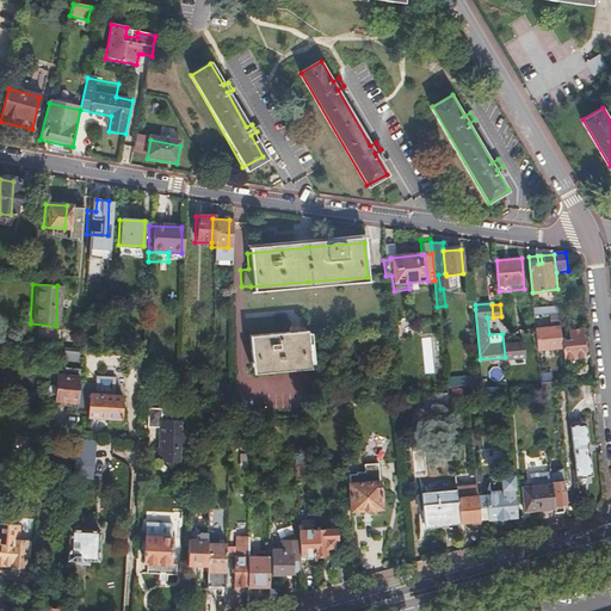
[(557,328),(537,329),(538,350),(560,347),(557,328)]
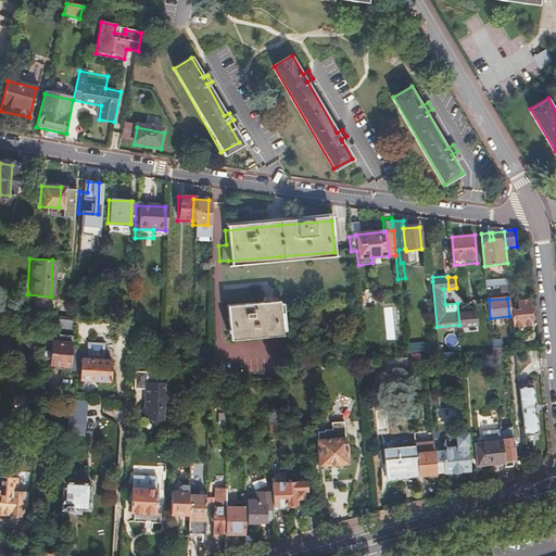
[(515,311),(514,311),(516,335),(531,333),(529,320),(532,320),(530,301),(514,302),(515,311)]
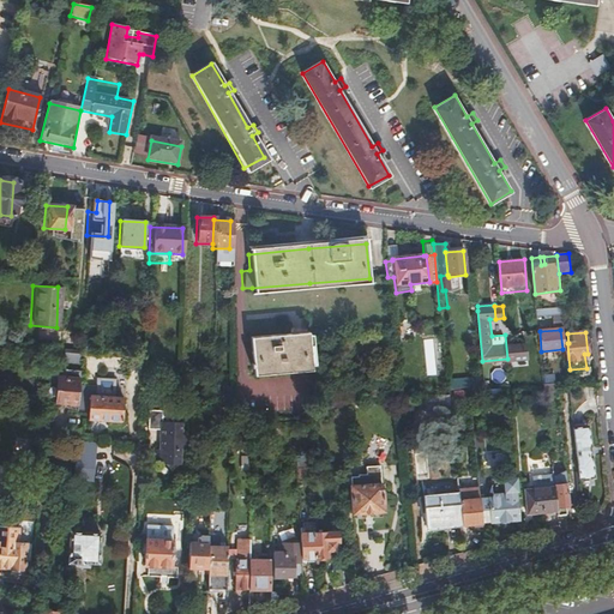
[(252,365),(248,365),(250,371),(252,371),(252,373),(309,367),(306,333),(250,339),(252,365)]
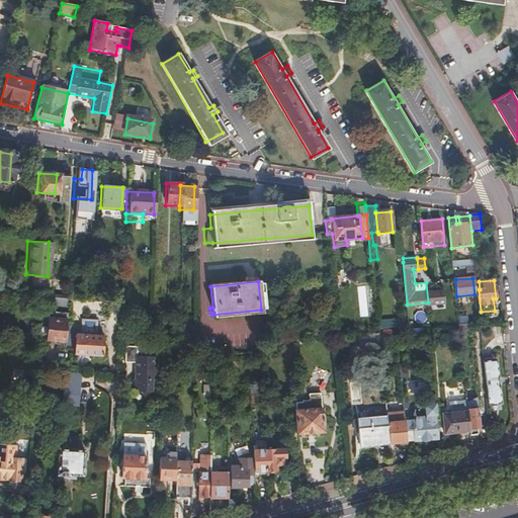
[(64,343),(65,322),(47,321),(46,341),(64,343)]
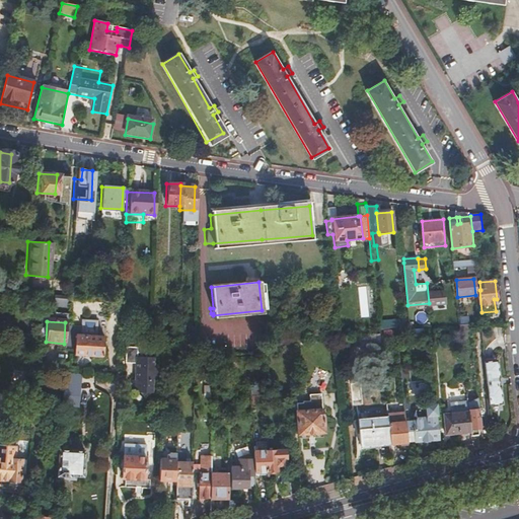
[(85,324),(85,338),(84,357),(101,358),(102,339),(96,338),(96,331),(90,324),(85,324)]
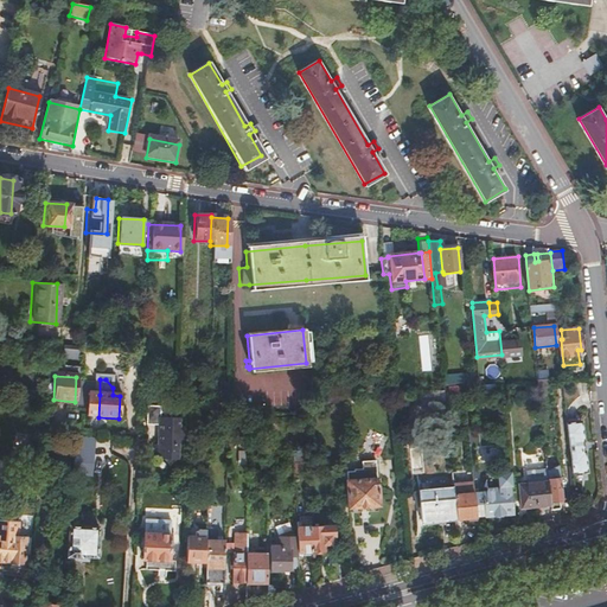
[(443,387),(443,393),(443,395),(465,393),(464,384),(454,385),(443,387)]
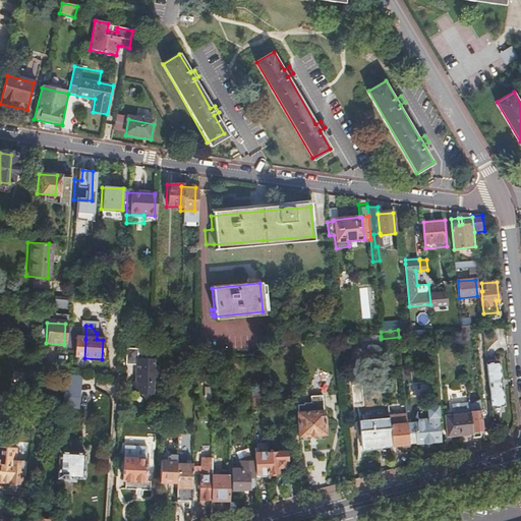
[(74,338),(73,352),(73,357),(84,358),(85,339),(74,338)]
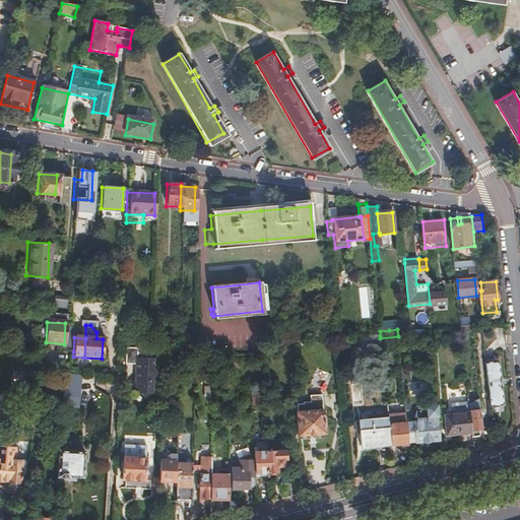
[(124,365),(135,366),(140,370),(139,377),(134,380),(129,380),(128,392),(138,393),(142,398),(146,393),(149,393),(150,380),(153,380),(153,370),(151,370),(151,361),(144,360),(144,355),(136,355),(136,350),(125,349),(124,365)]
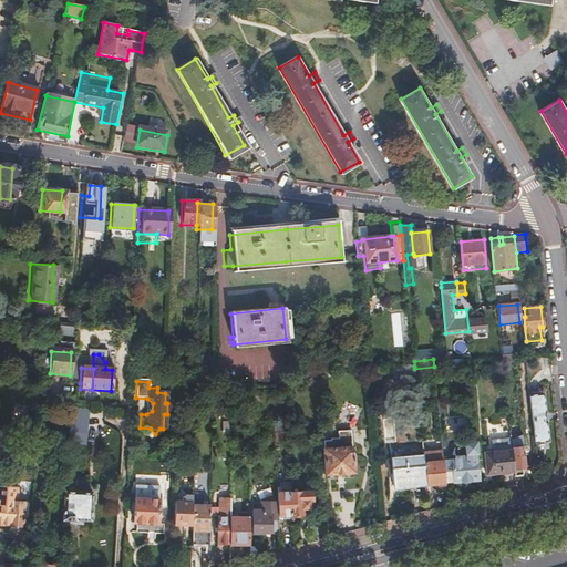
[(545,398),(532,399),(536,445),(549,444),(548,425),(546,425),(546,416),(547,415),(545,398)]
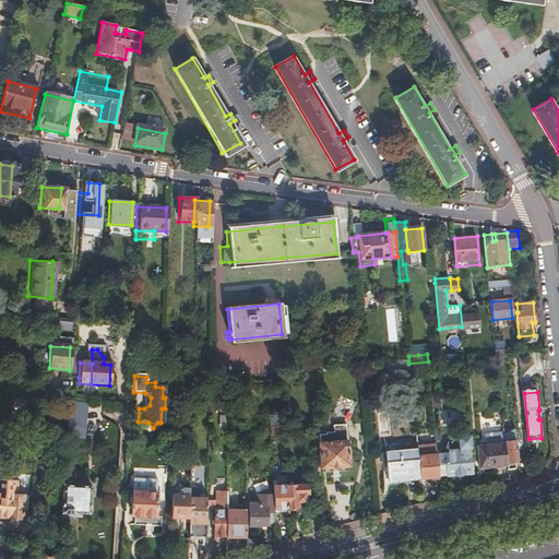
[(85,404),(76,403),(67,402),(64,425),(67,425),(72,426),(84,426),(85,404)]
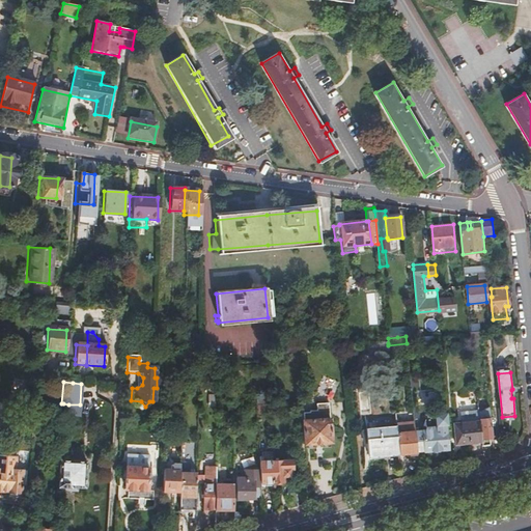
[(459,421),(452,422),(454,445),(482,442),(480,420),(480,419),(479,410),(458,412),(459,421)]
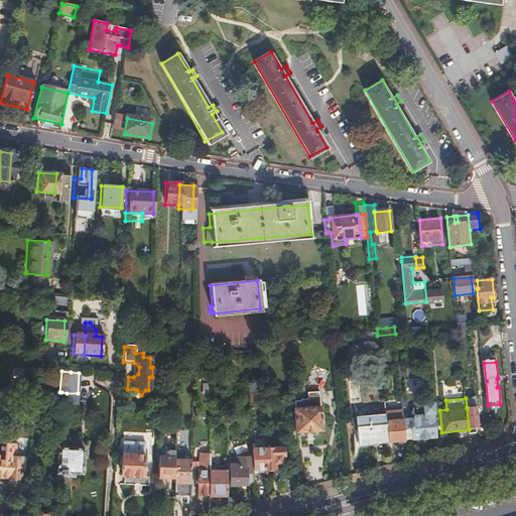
[(435,401),(413,403),(415,417),(424,416),(424,414),(432,413),(436,413),(435,401)]
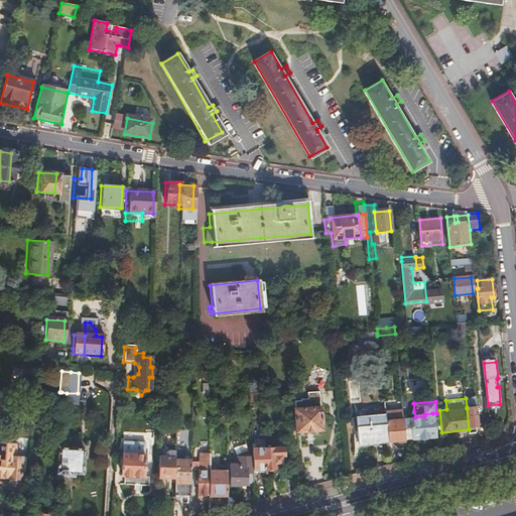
[(302,407),(295,407),(297,432),(320,430),(318,405),(309,406),(309,408),(303,409),(302,407)]
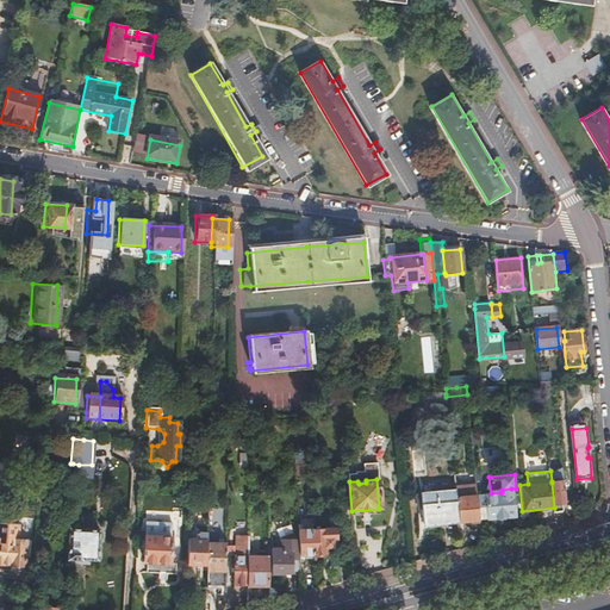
[(552,483),(554,508),(555,511),(564,510),(564,502),(567,502),(565,481),(552,483)]
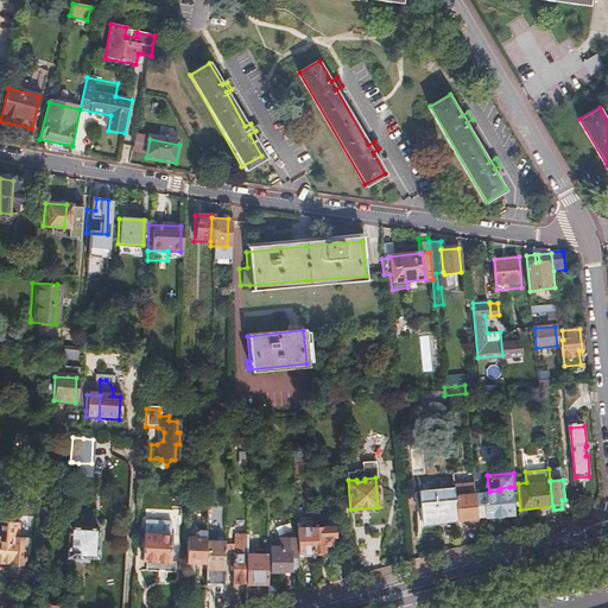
[(455,495),(457,520),(472,519),(479,518),(476,493),(476,489),(475,482),(454,485),(455,495)]
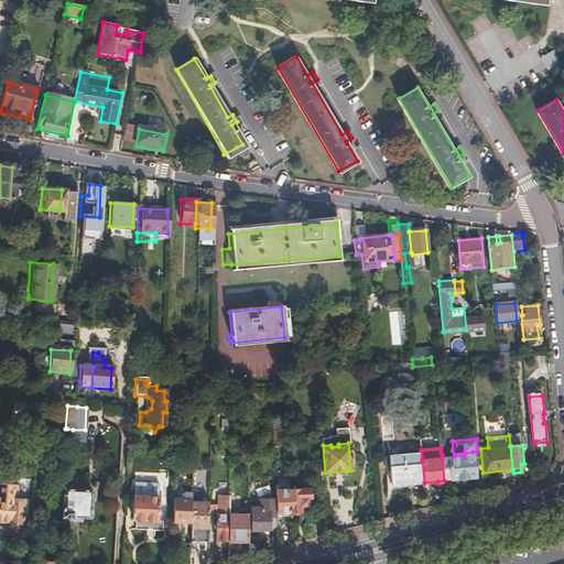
[(475,477),(473,452),(464,453),(464,455),(454,456),(451,457),(453,479),(475,477)]
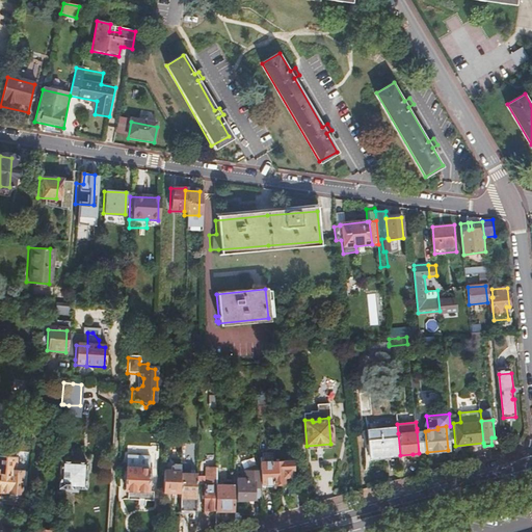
[(370,459),(400,456),(400,455),(398,433),(398,429),(368,432),(370,459)]
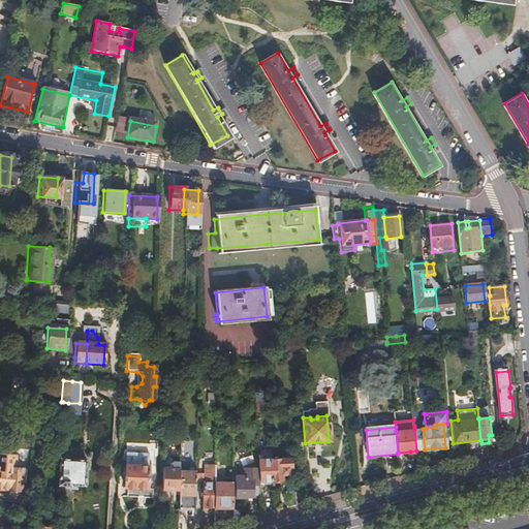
[(414,429),(416,450),(425,449),(423,429),(414,429)]
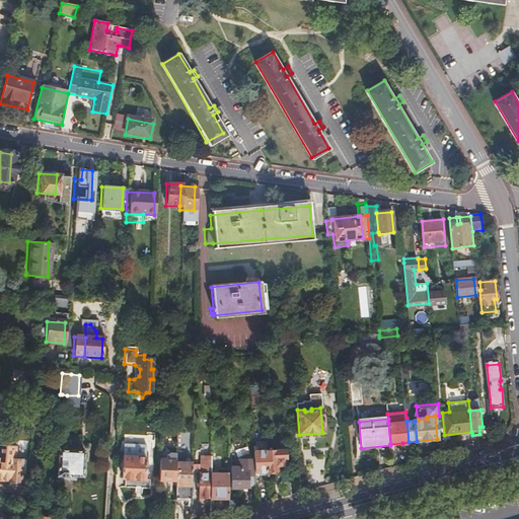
[(255,451),(253,451),(253,460),(254,472),(266,471),(265,451),(264,444),(255,444),(255,451)]
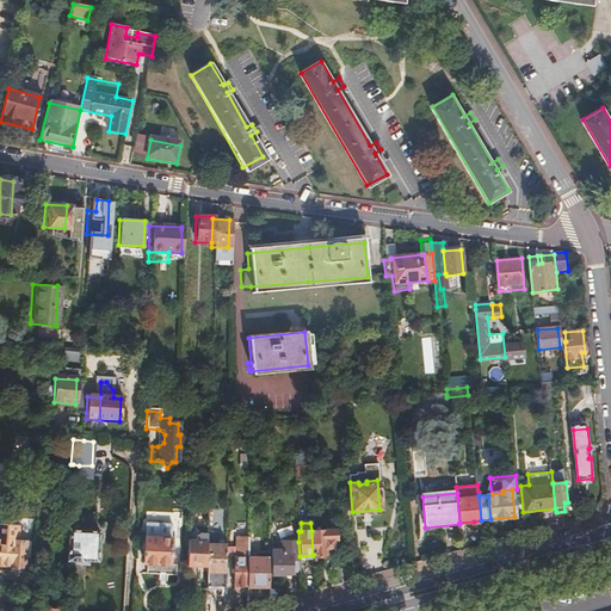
[(0,526),(0,567),(7,567),(6,574),(22,575),(24,544),(14,543),(16,529),(0,526)]
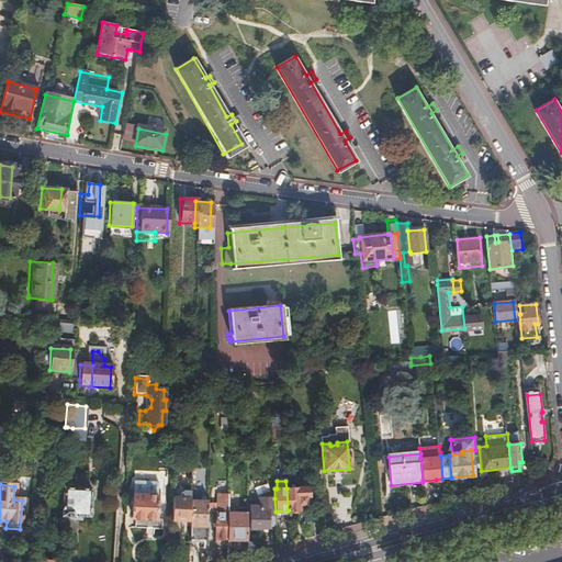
[(157,486),(147,485),(146,495),(143,495),(132,494),(131,518),(155,519),(157,486)]
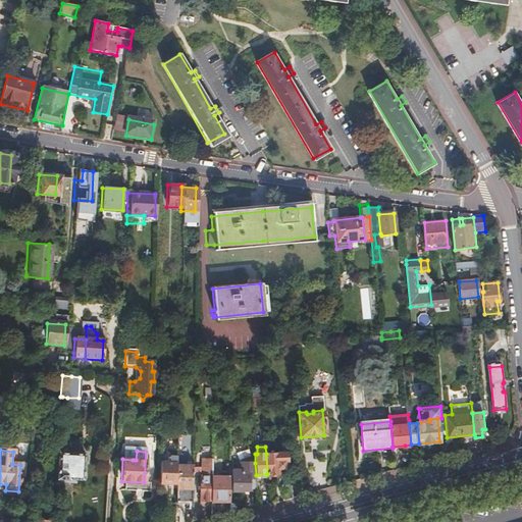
[(59,454),(57,482),(67,483),(67,479),(83,480),(84,456),(59,454)]
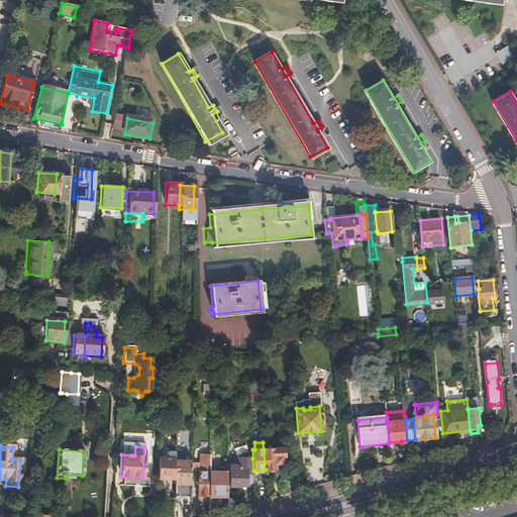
[(264,449),(265,470),(274,470),(274,463),(281,463),(281,457),(283,457),(283,449),(264,449)]
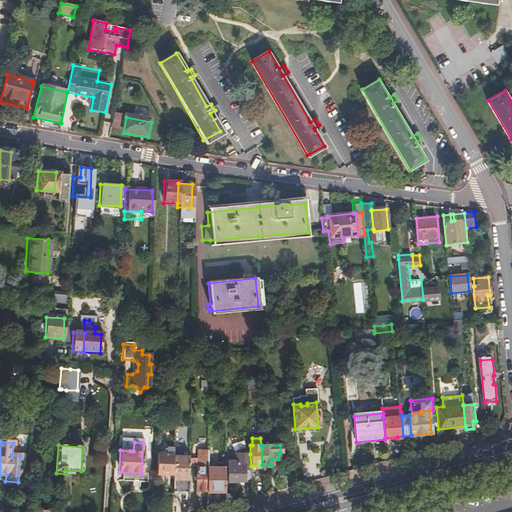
[(165,454),(156,454),(156,474),(173,475),(173,456),(173,447),(165,447),(165,454)]
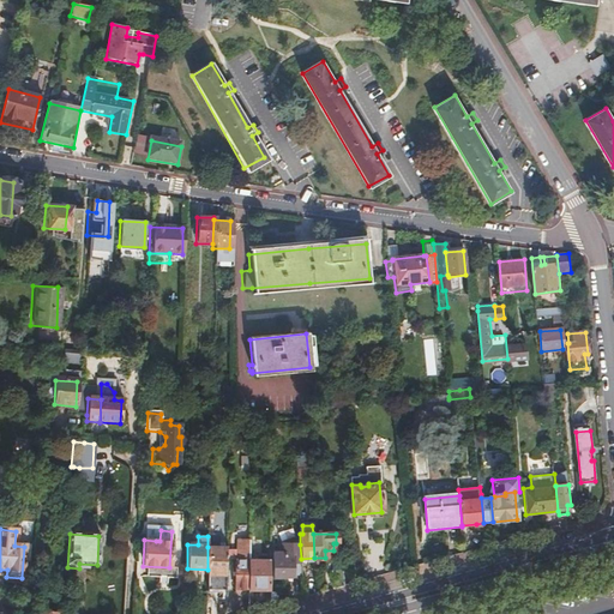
[(235,559),(248,559),(248,549),(248,541),(235,541),(235,559)]
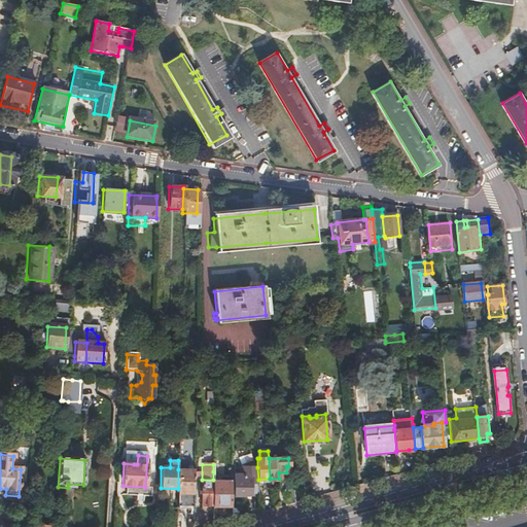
[(243,477),(235,477),(235,497),(249,497),(249,489),(258,488),(258,480),(257,467),(250,468),(243,468),(243,477)]
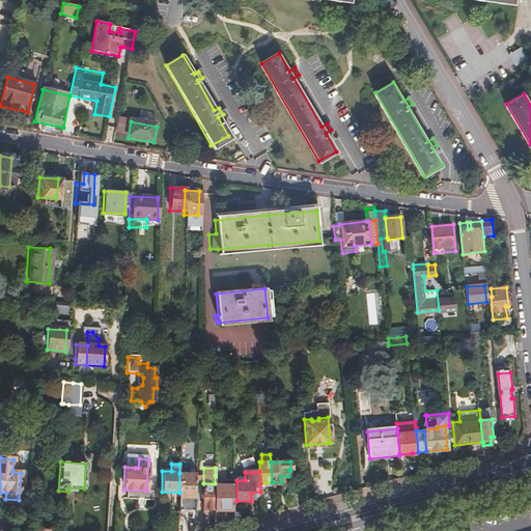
[(179,473),(179,493),(179,498),(195,498),(196,474),(179,473)]
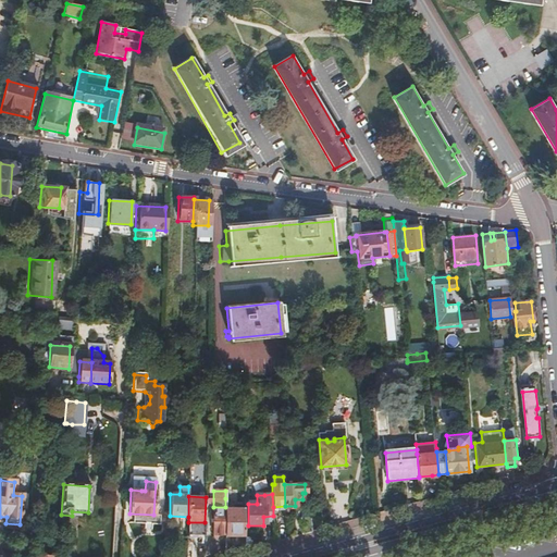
[(212,534),(225,534),(225,507),(213,507),(212,534)]
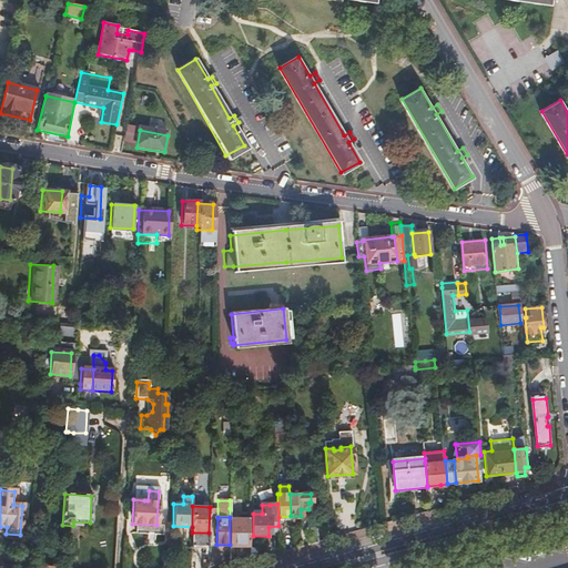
[(230,545),(230,547),(250,548),(250,517),(230,517),(230,545)]
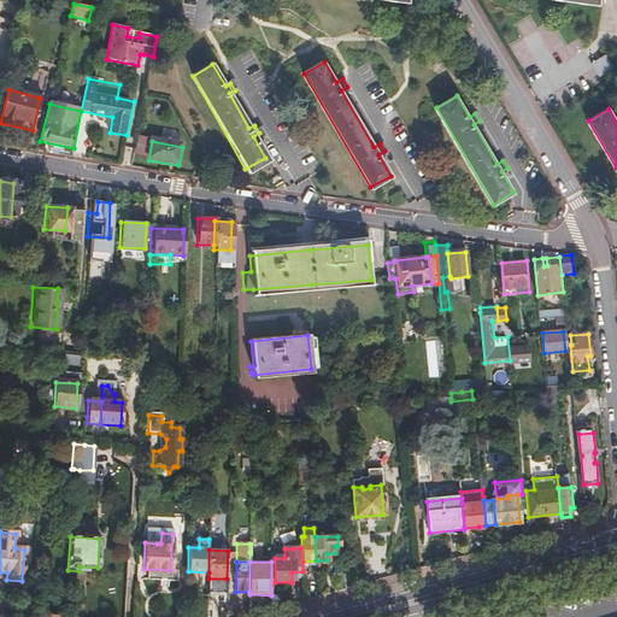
[(334,593),(345,589),(344,573),(333,574),(334,593)]
